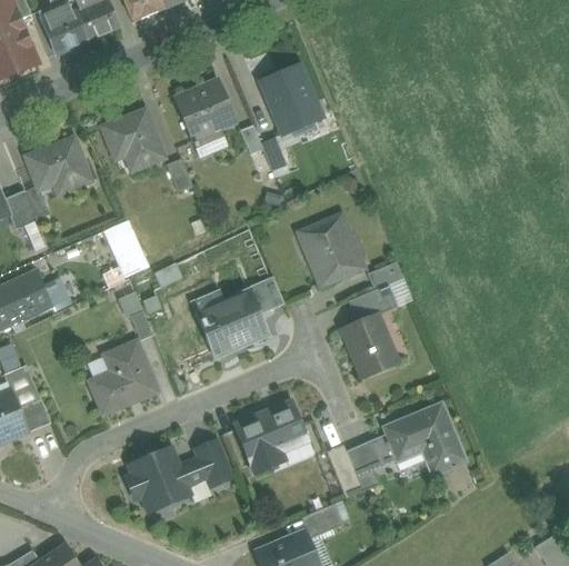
[(0,0),(0,76),(36,61),(18,19),(10,0),(0,0)]
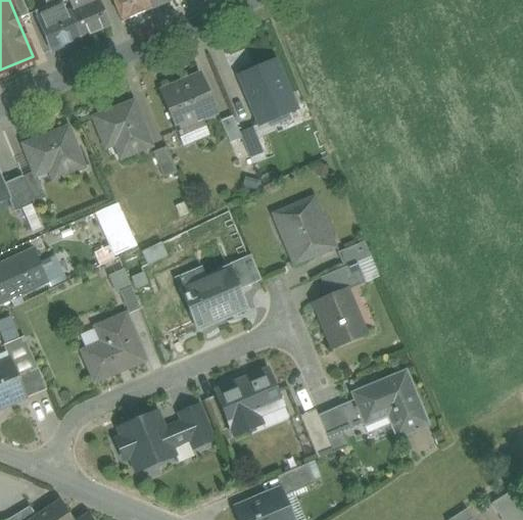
[(29,12),(22,0),(9,0),(16,17),(29,12)]
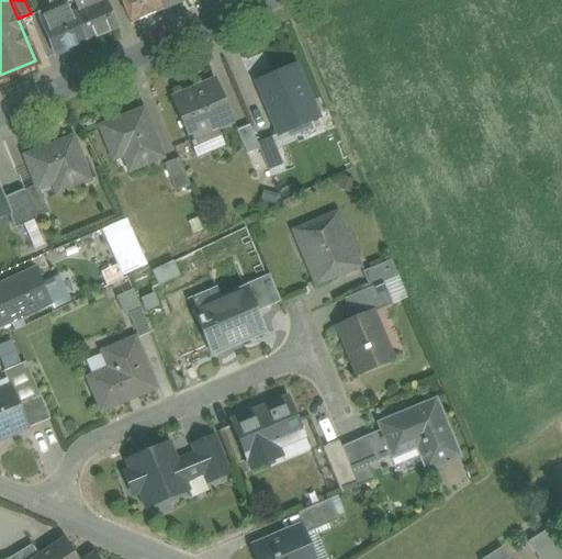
[(49,0),(52,4),(36,11),(55,54),(87,41),(87,40),(74,11),(74,10),(70,11),(66,1),(69,0),(49,0)]
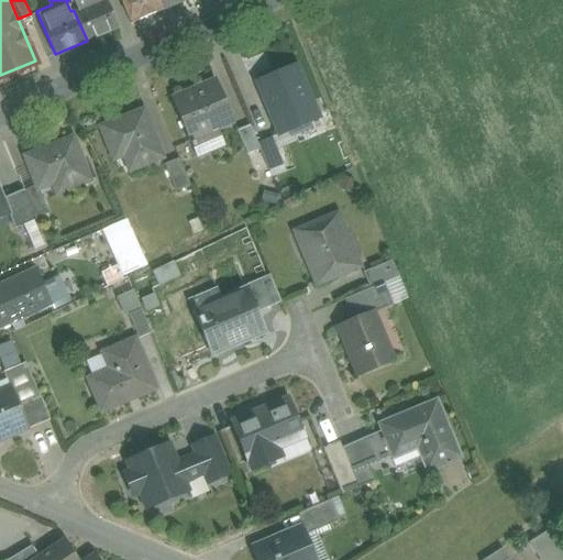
[(75,0),(79,9),(74,11),(87,40),(119,25),(107,0),(75,0)]
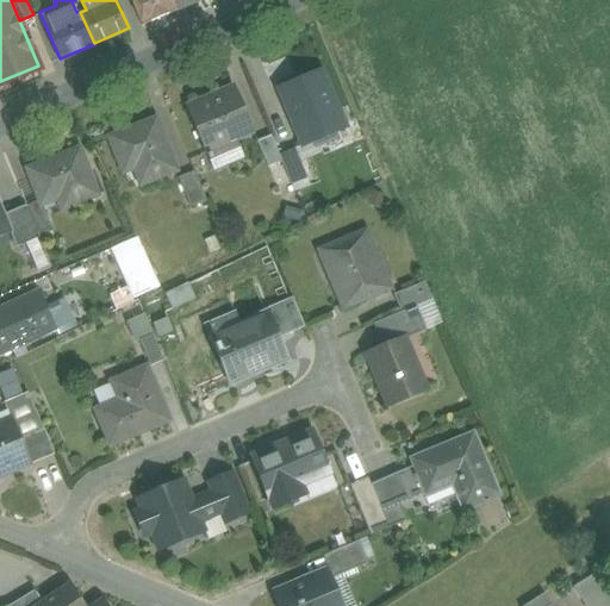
[(132,0),(143,23),(176,8),(173,0),(132,0)]
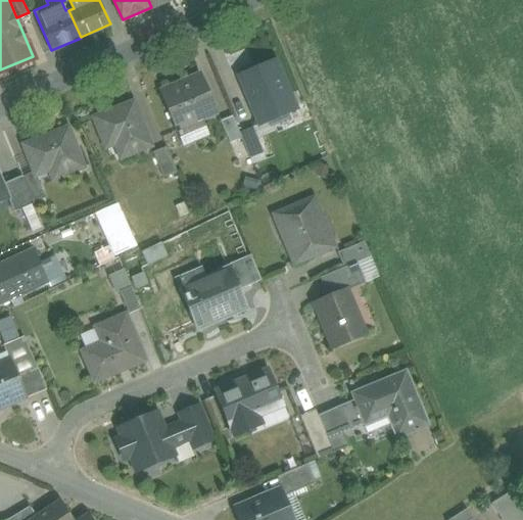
[(275,59),(240,74),(260,124),(296,108),(275,59)]
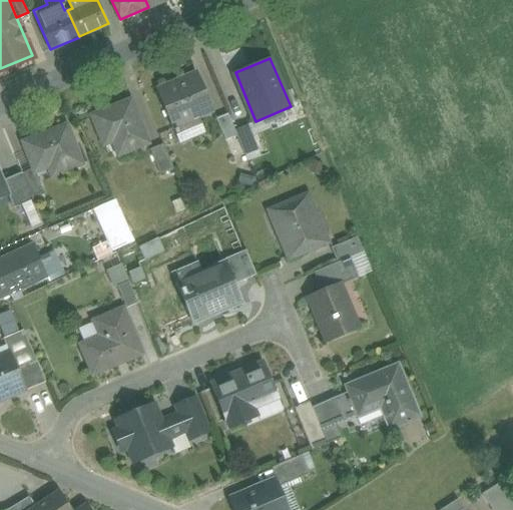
[(196,71),(157,88),(173,126),(212,109),(196,71)]
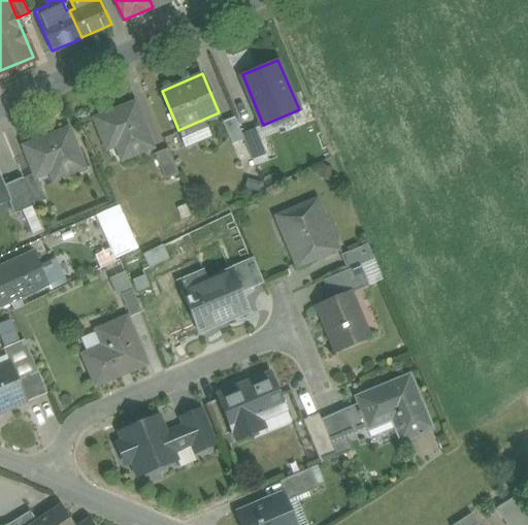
[(153,146),(135,101),(95,117),(103,138),(112,134),(123,159),(153,146)]
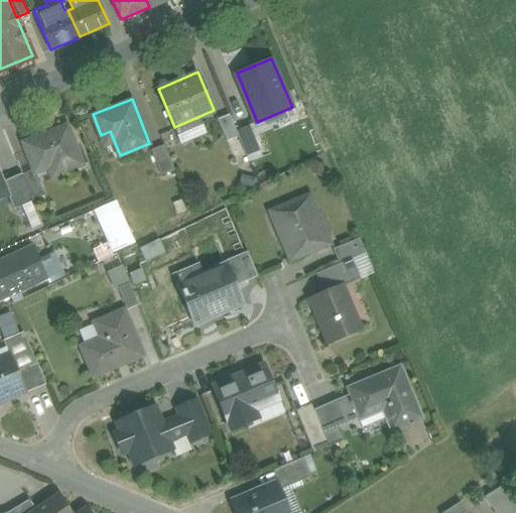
[(230,113),(219,118),(236,158),(247,154),(236,129),(230,113)]
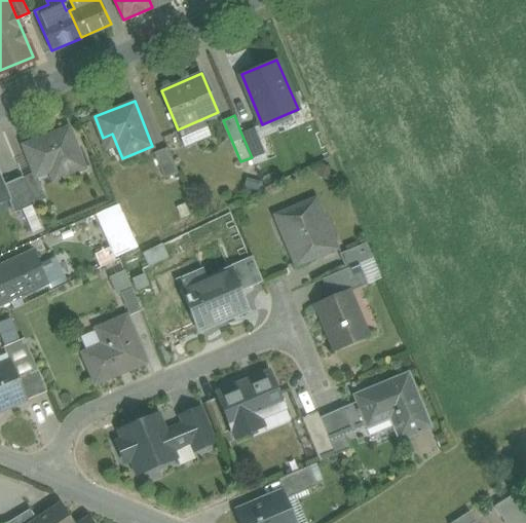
[(69,126),(25,145),(29,156),(35,171),(36,175),(37,175),(60,165),(64,175),(84,166),(69,126)]
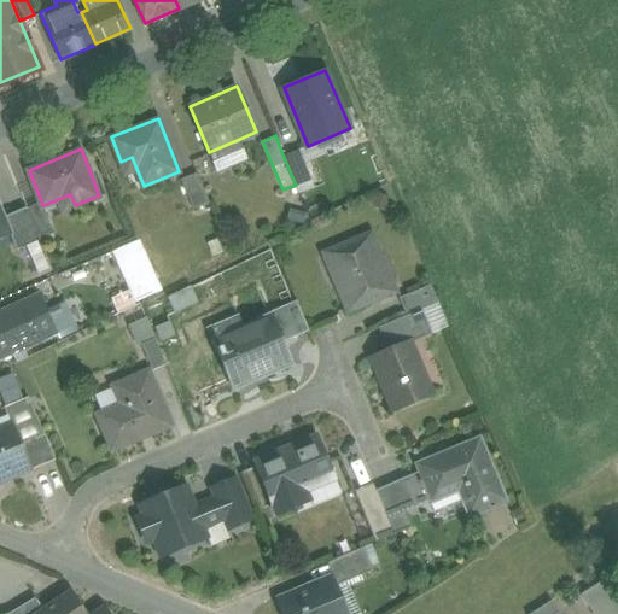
[(299,148),(283,155),(296,185),(301,197),(316,191),(299,148)]
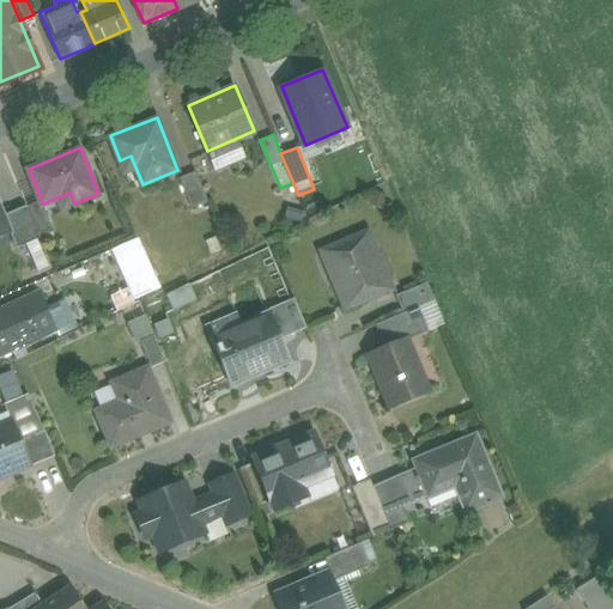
[(195,170),(180,177),(192,206),(207,199),(195,170)]
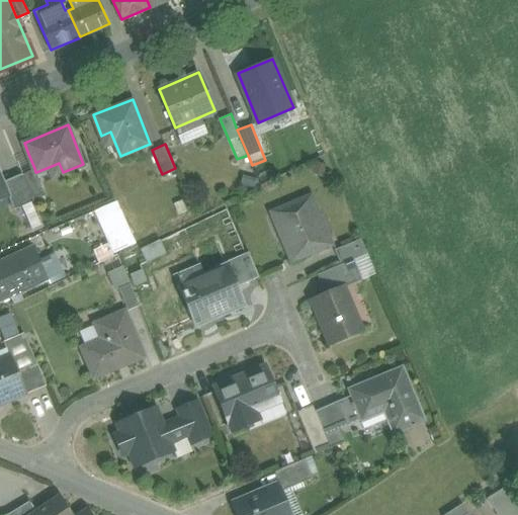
[(16,159),(22,173),(34,168),(28,154),(16,159)]
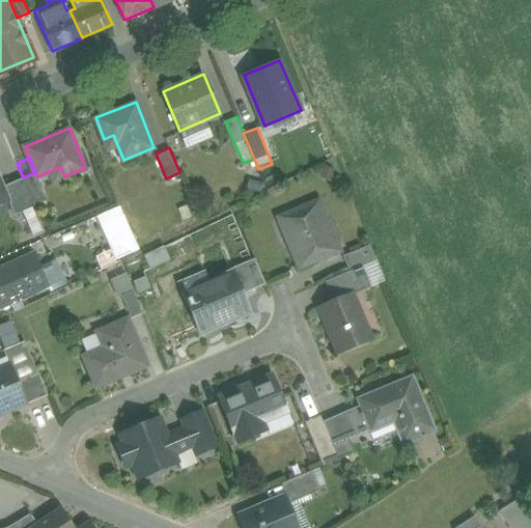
[(23,177),(34,205),(47,199),(37,176),(36,176),(35,172),(23,177)]
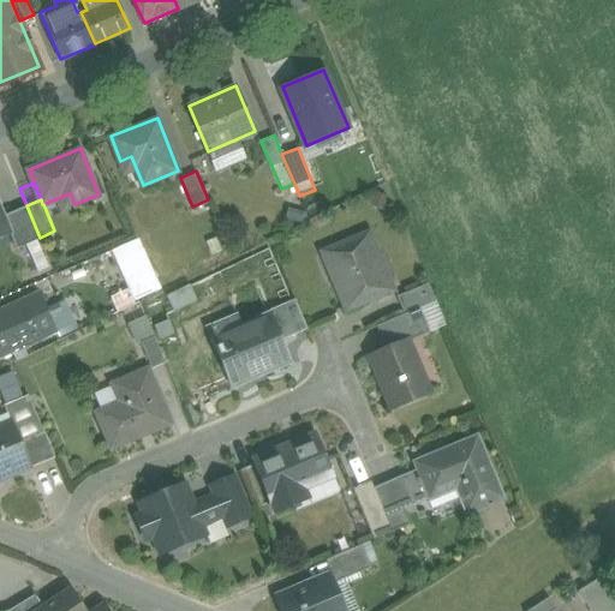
[(0,202),(0,229),(9,227),(10,226),(5,215),(0,202)]
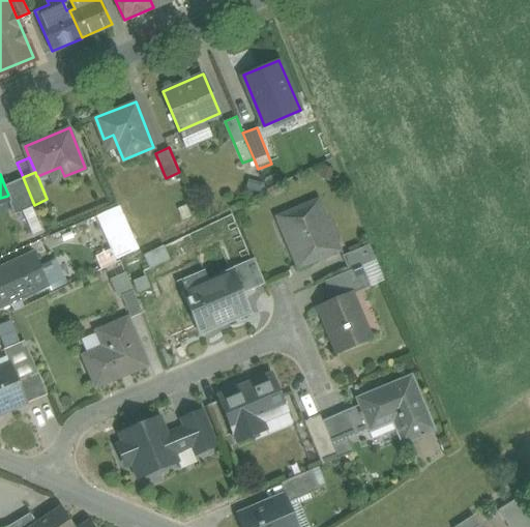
[(8,195),(7,196),(15,213),(21,210),(30,206),(34,205),(23,177),(4,185),(8,195)]
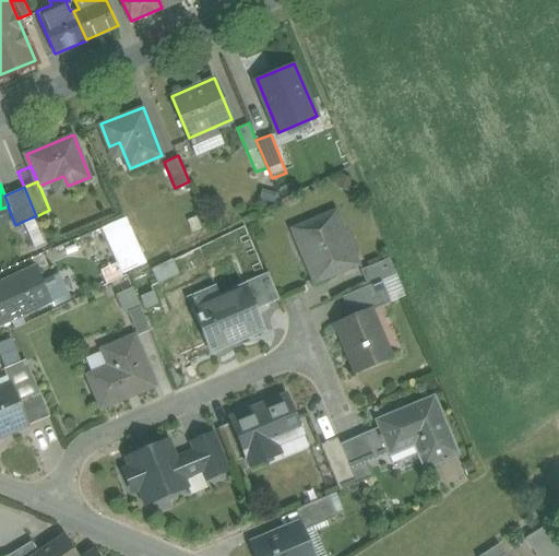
[(336,211),(294,228),(316,280),(357,262),(336,211)]
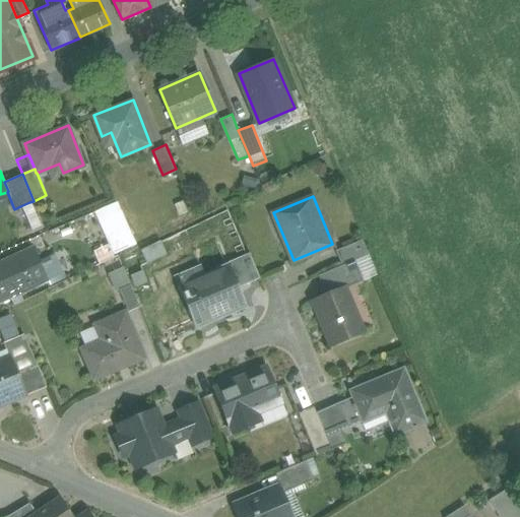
[(29,202),(20,206),(28,225),(38,221),(29,202)]
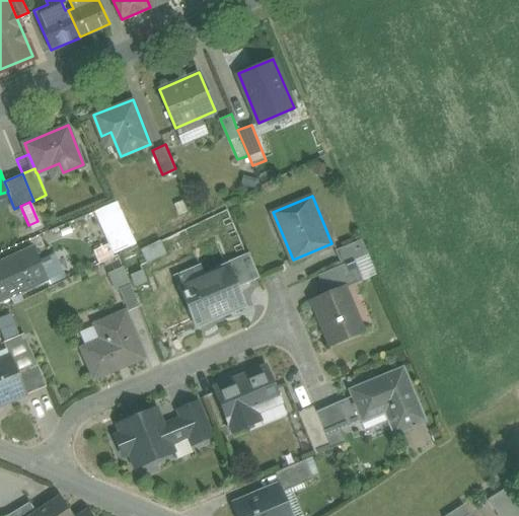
[(110,237),(89,247),(96,263),(118,252),(110,237)]
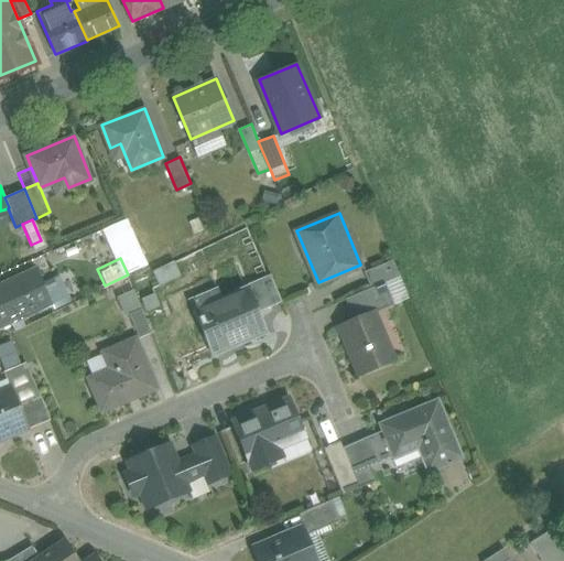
[(393,259),(365,270),(372,287),(384,281),(400,276),(393,259)]
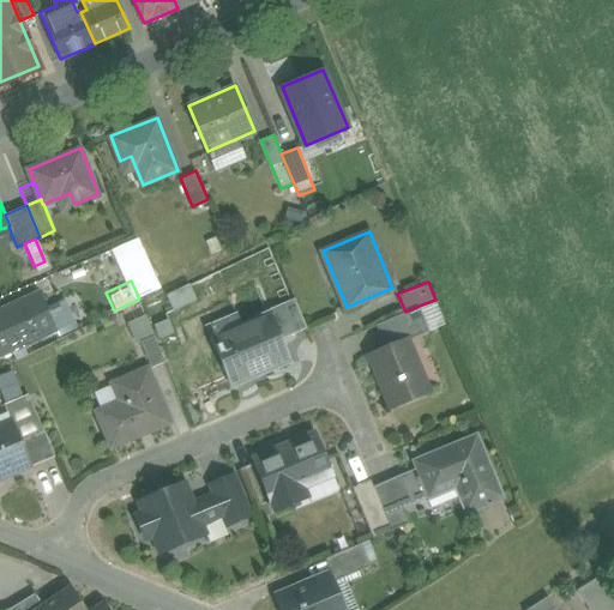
[(41,291),(0,309),(0,354),(58,328),(46,303),(41,291)]
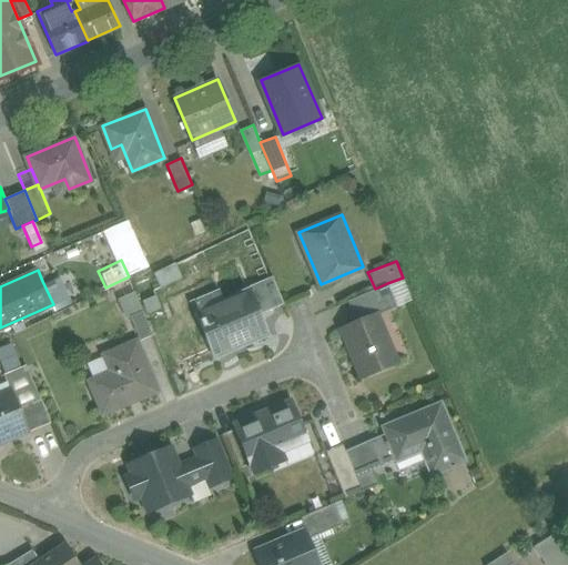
[(273,275),(246,286),(247,290),(249,289),(260,313),(284,303),(273,275)]
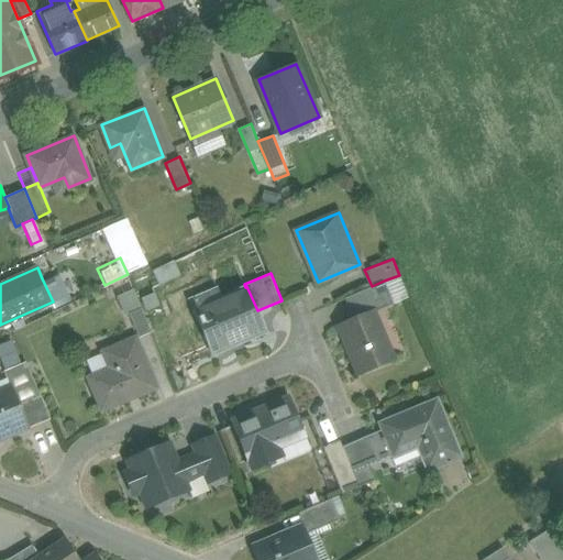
[(42,278),(53,302),(67,295),(61,280),(53,283),(48,275),(42,278)]
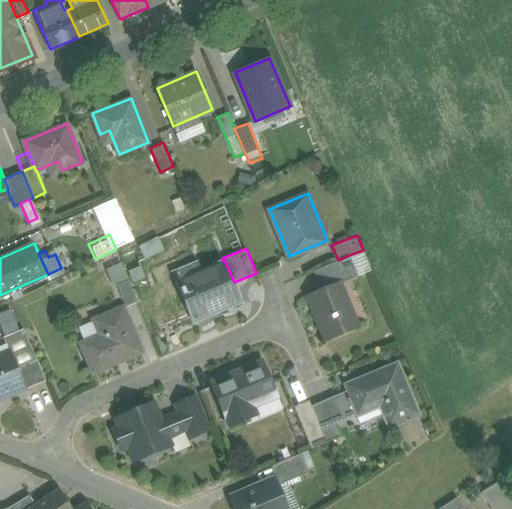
[(355,269),(327,280),(329,286),(340,282),(371,269),(363,250),(349,255),(355,269)]
